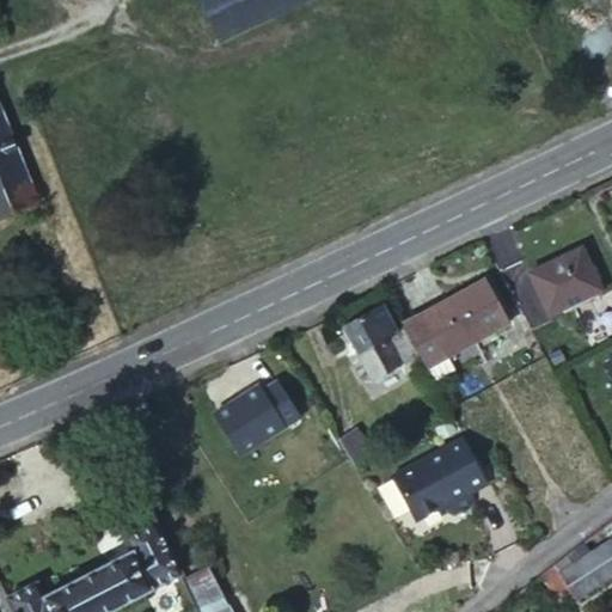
[(201,0),(216,35),(219,40),(301,0),(201,0)]
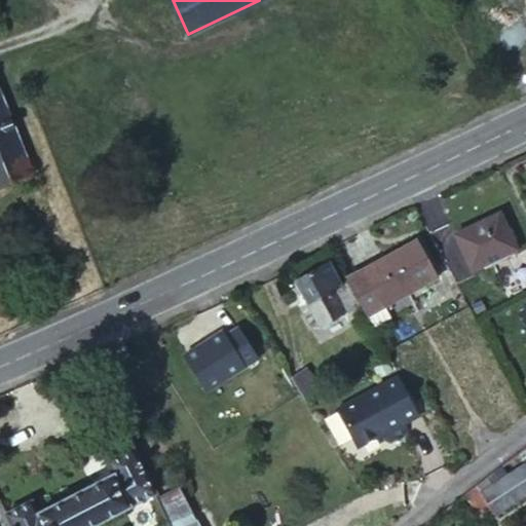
[(1,103),(0,102),(0,183),(29,171),(1,103)]
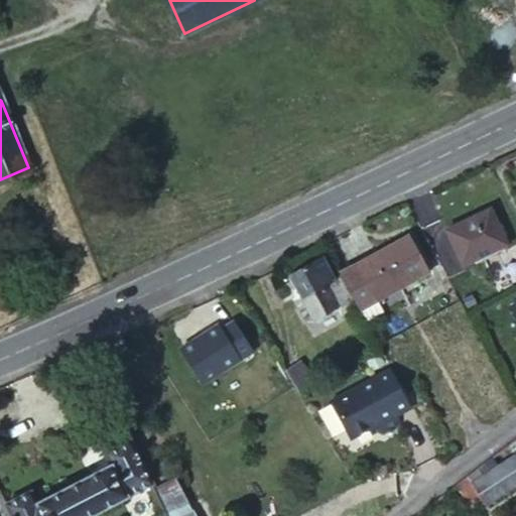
[(492,239),(501,234),(489,208),(444,229),(461,263),(495,247),(492,239)]
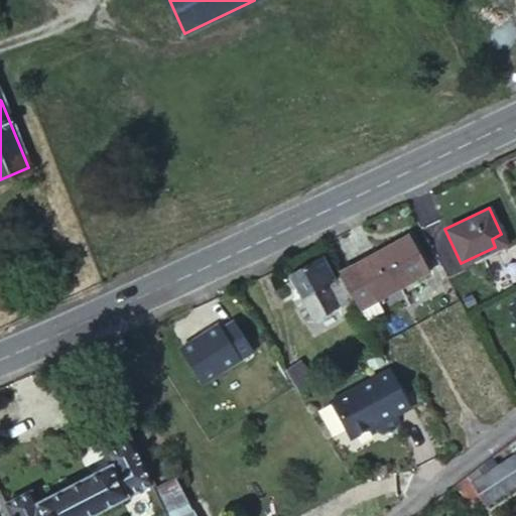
[(337,271),(362,318),(380,309),(372,295),(396,283),(397,286),(427,270),(408,234),(337,271)]
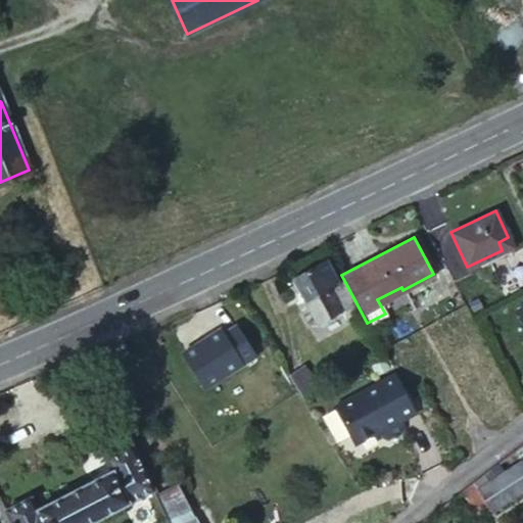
[(512,246),(508,237),(498,242),(502,250),(512,246)]
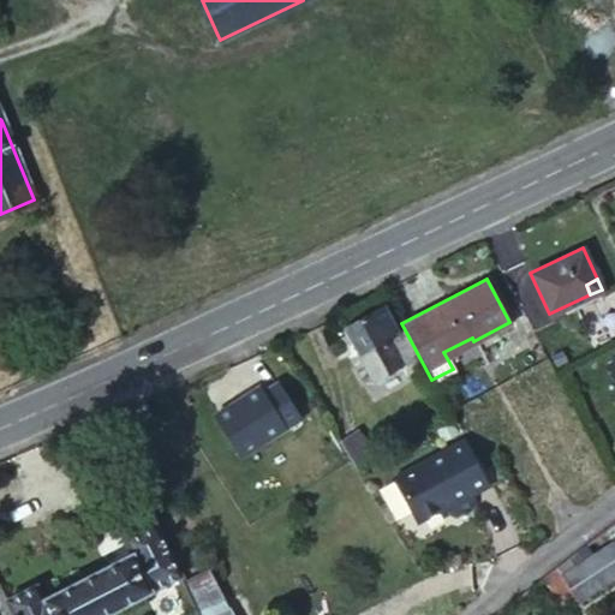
[(381,305),(342,326),(372,380),(417,356),(402,328),(396,332),(381,305)]
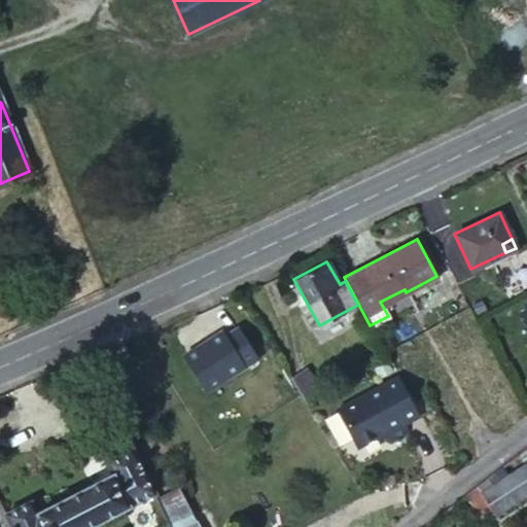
[(205,392),(262,363),(243,324),(186,353),(205,392)]
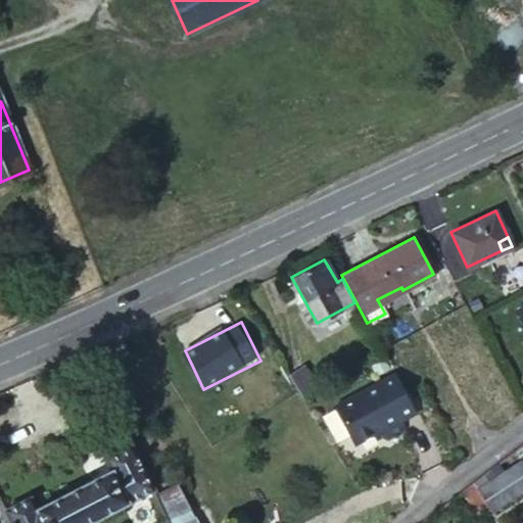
[(300,367),(285,377),(301,401),(317,391),(300,367)]
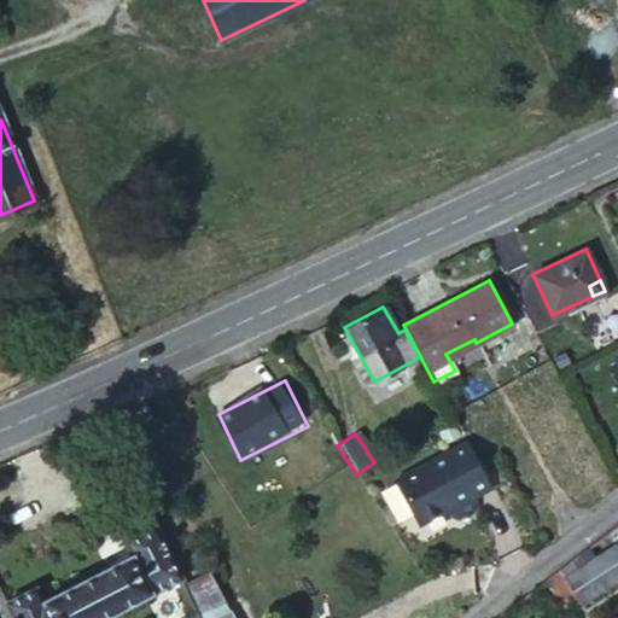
[(467,443),(397,483),(418,520),(425,523),(454,507),(459,517),(478,506),(473,497),(491,487),(467,443)]
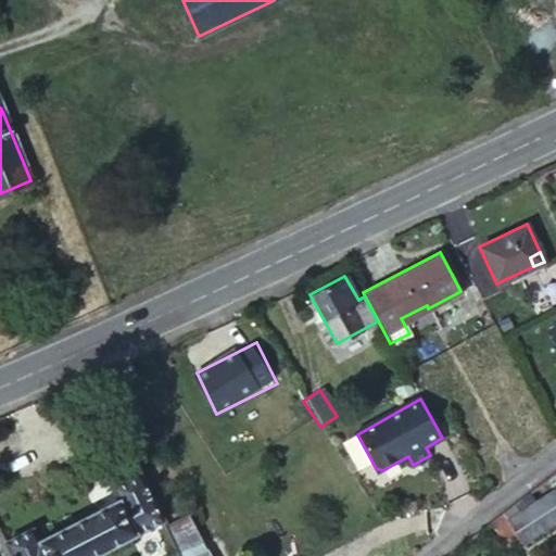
[(33,528),(2,543),(9,555),(93,555),(162,521),(138,474),(112,487),(119,498),(38,541),(33,528)]
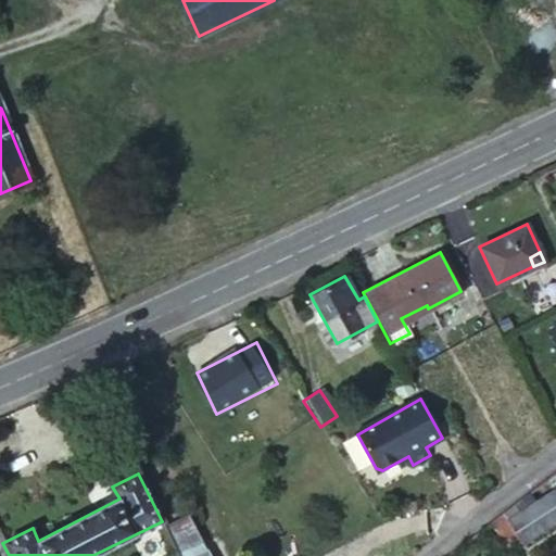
[(555,496),(553,492),(508,520),(522,542),(555,521),(555,496)]
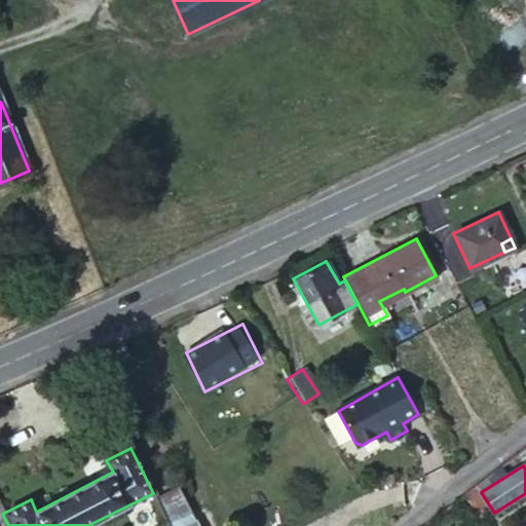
[(178,486),(155,497),(162,511),(184,498),(178,486)]
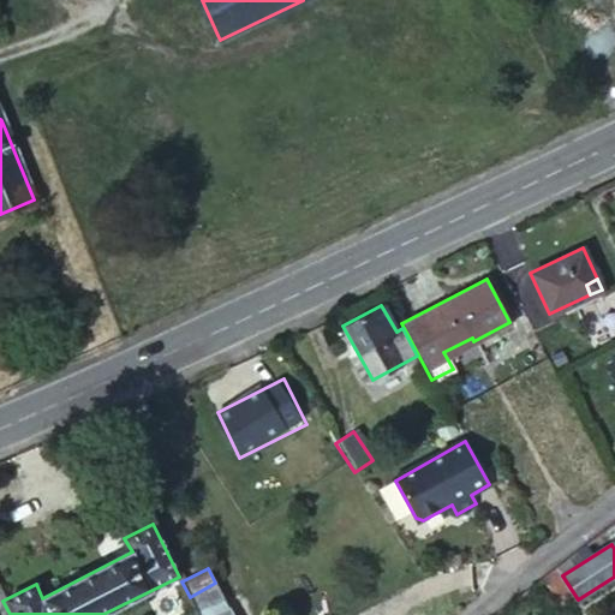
[(232,614),(215,583),(190,597),(198,614),(232,614)]
